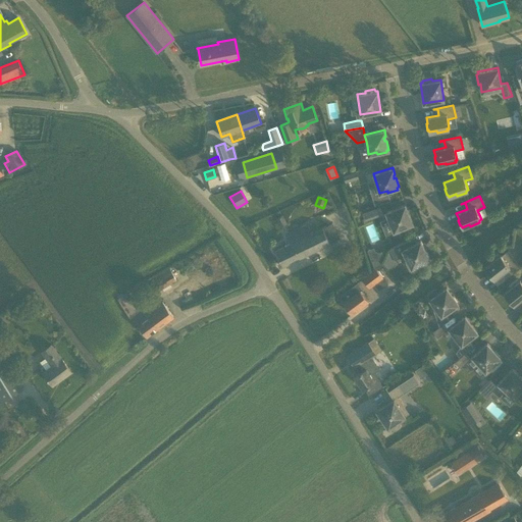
[(386,212),(394,230),(402,227),(402,229),(412,225),(411,224),(413,223),(405,204),(386,212)]
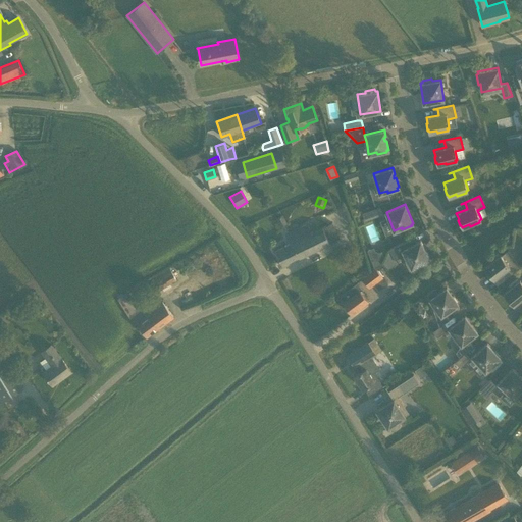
[(380,207),(362,213),(365,221),(383,214),(380,207)]
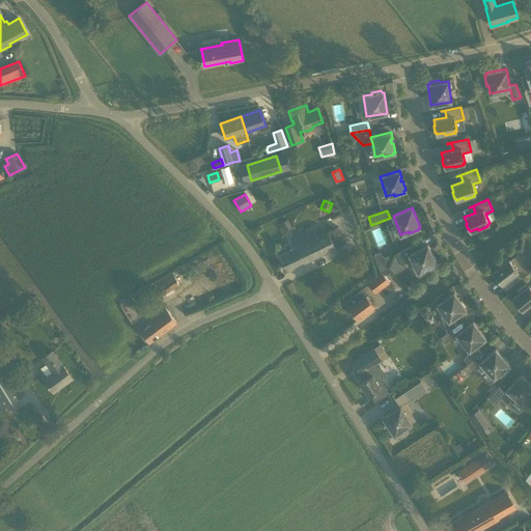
[(281,221),(285,230),(292,227),(287,218),(286,219),(284,215),(280,217),(282,221),(281,221)]
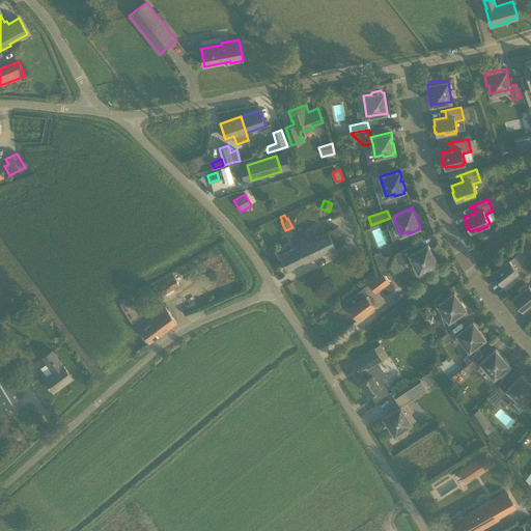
[(313,228),(309,230),(290,239),(295,248),(280,254),(287,271),(335,247),(345,242),(338,226),(328,231),(317,236),(313,228)]
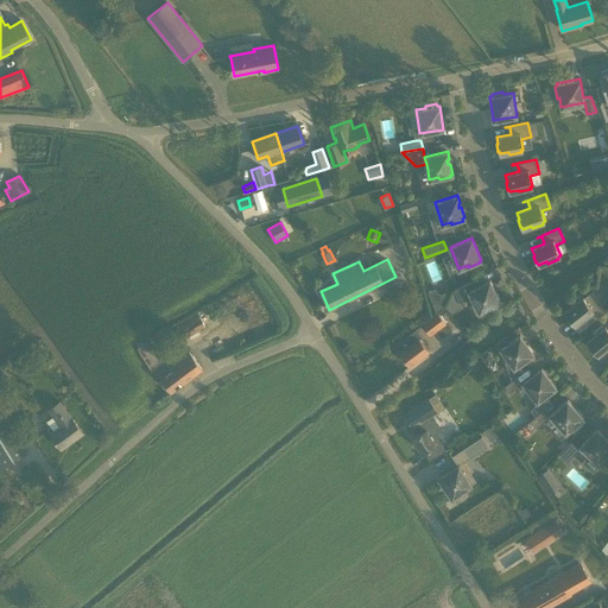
[(425,265),(434,282),(442,278),(434,260),(425,265)]
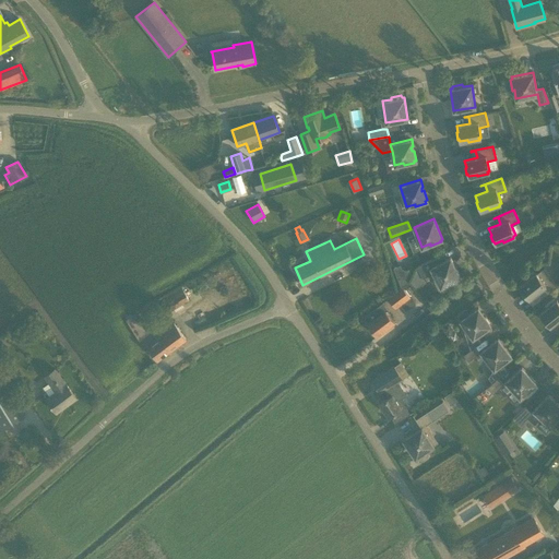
[(450,258),(436,264),(432,259),(417,266),(423,278),(433,272),(440,286),(449,283),(449,285),(459,280),(459,277),(460,277),(450,258)]
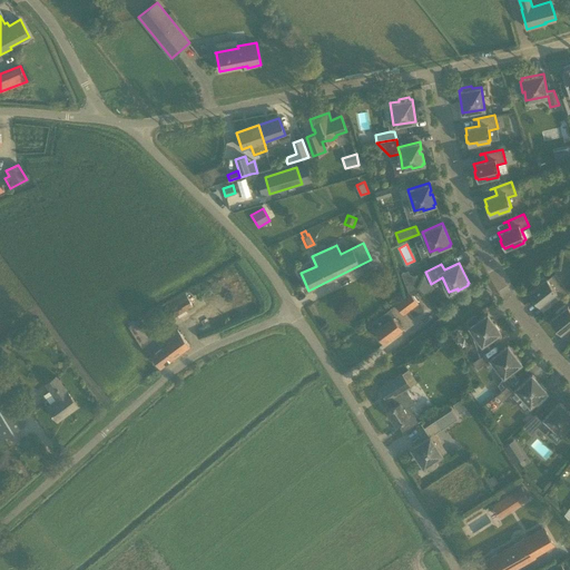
[(551,305),(568,292),(554,274),(547,278),(544,279),(543,277),(534,284),(536,286),(529,292),(530,293),(529,294),(533,300),(534,298),(539,304),(549,296),(553,302),(550,305),(551,305)]
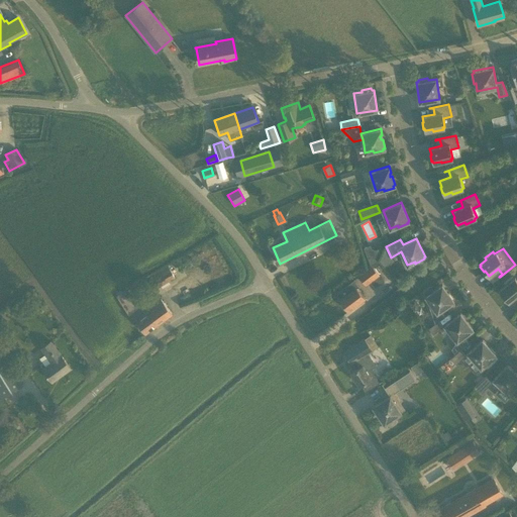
[(168,265),(150,275),(158,287),(175,277),(168,265)]
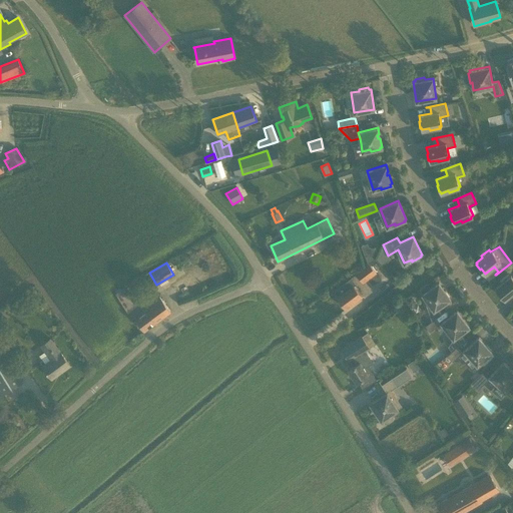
[(369,264),(356,274),(363,283),(376,273),(369,264)]
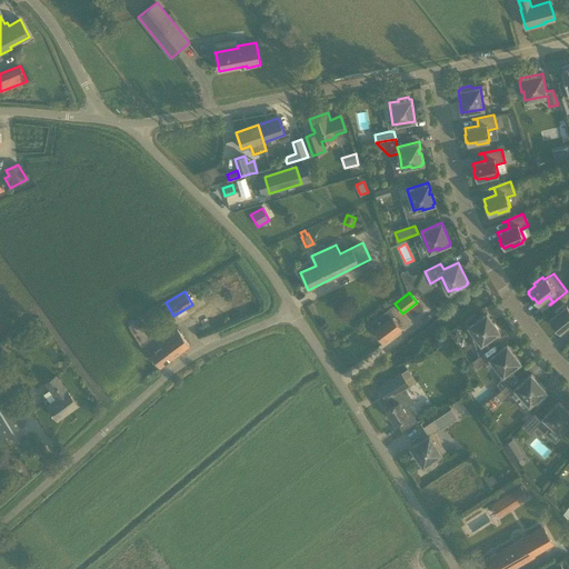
[(568,308),(567,306),(565,307),(563,305),(555,312),(556,313),(549,319),(550,321),(549,321),(553,327),(555,327),(559,331),(568,323),(568,308)]
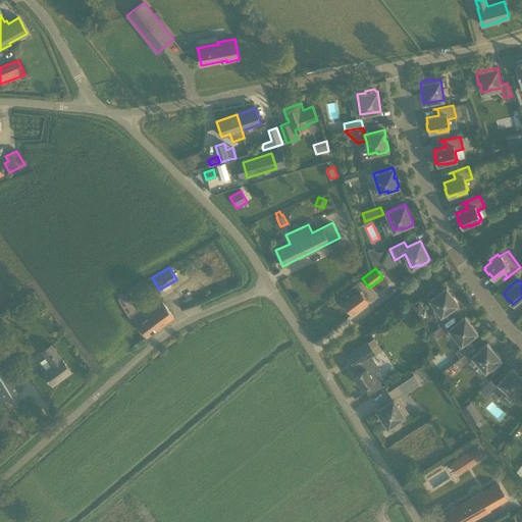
[(344,302),(343,303),(351,314),(368,301),(360,291),(362,290),(357,282),(340,296),(344,302)]
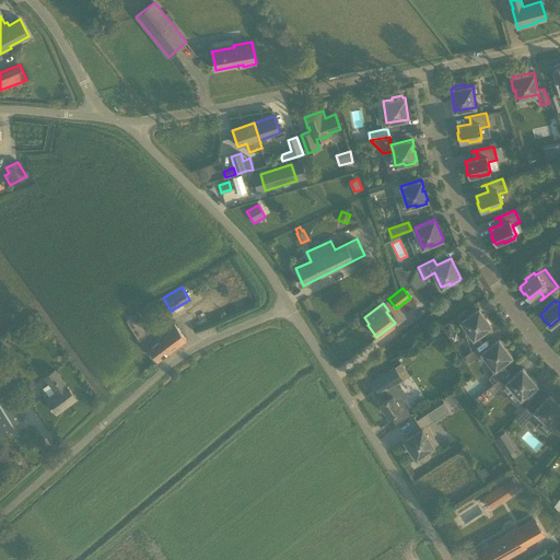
[(466,310),(457,316),(467,330),(465,331),(471,350),(470,350),(471,351),(476,348),(481,343),(477,336),(480,334),(482,335),(491,329),(490,327),(491,326),(479,308),(466,317),(463,313),(467,310),(466,310)]
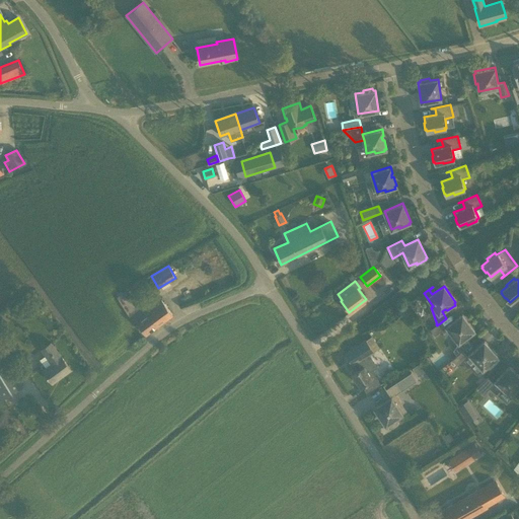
[(123,308),(134,304),(131,294),(119,298),(123,308)]
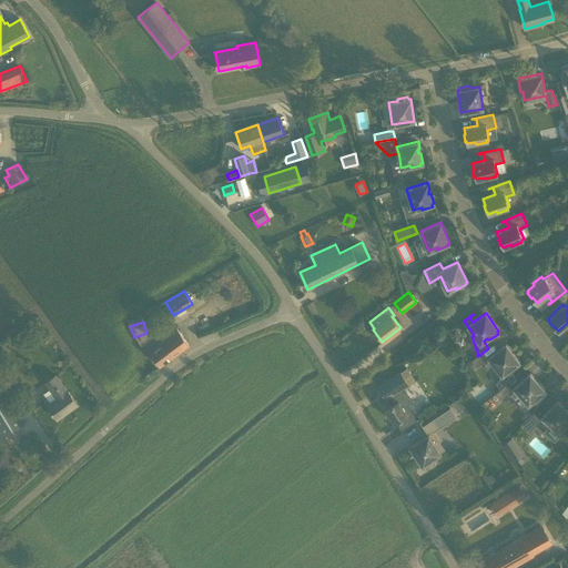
[(160,365),(189,344),(175,326),(146,347),(160,365)]
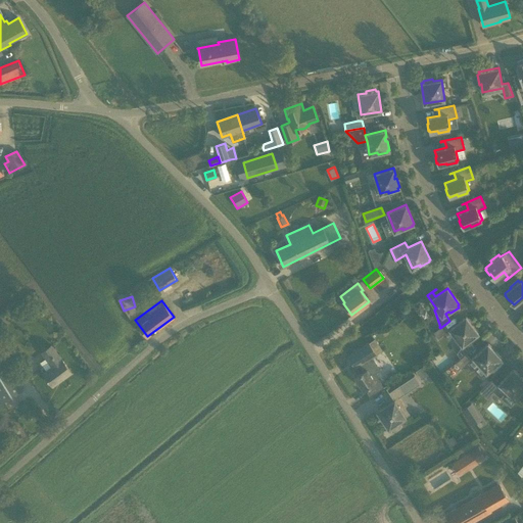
[(420,301),(414,306),(419,314),(423,312),(423,307),(420,301)]
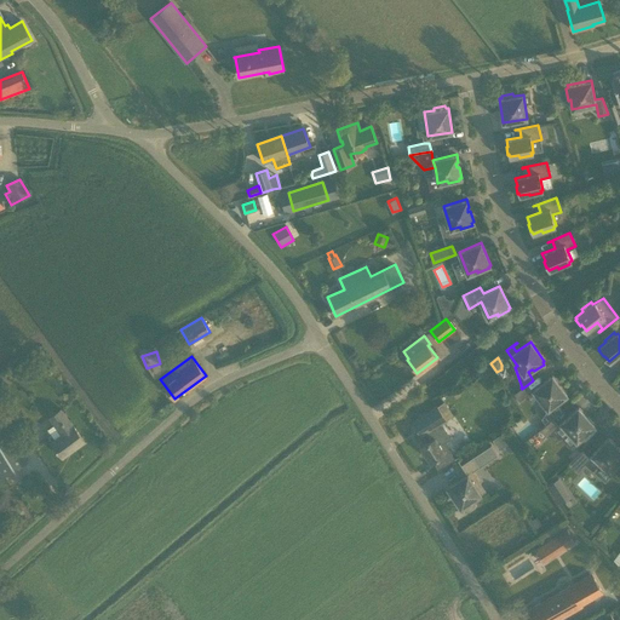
[(567,395),(558,383),(552,375),(533,390),(547,409),(556,403),(557,406),(567,397),(566,396),(567,395)]
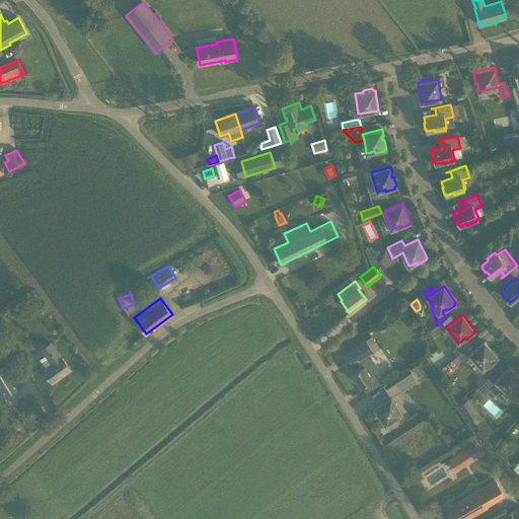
[(445,327),(441,322),(437,325),(430,329),(435,336),(445,327)]
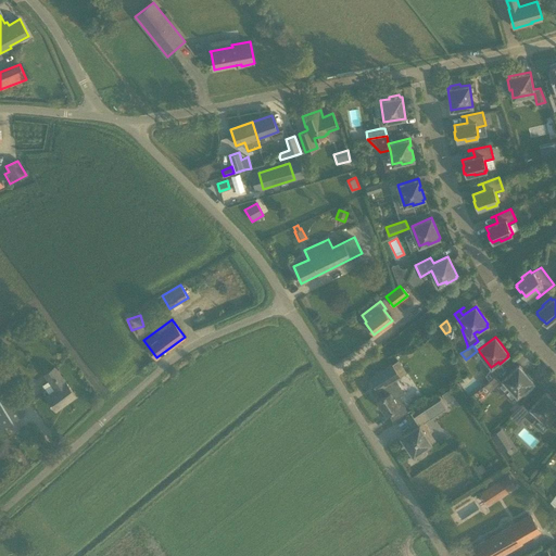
[(392,364),(370,378),(378,391),(379,391),(382,396),(378,400),(387,414),(388,413),(393,420),(408,412),(408,411),(407,411),(399,396),(394,399),(390,392),(386,386),(405,374),(396,362),(392,364)]
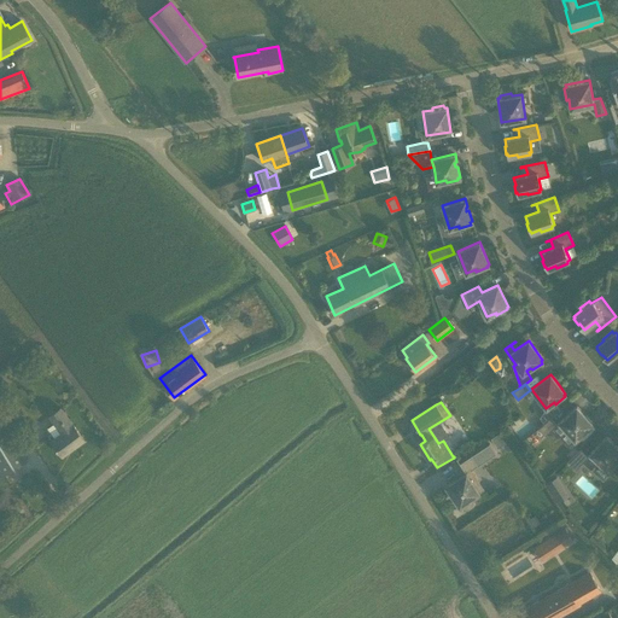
[(593,424),(586,415),(577,406),(559,421),(575,439),(582,433),(583,435),(593,427),(592,425),(593,424)]
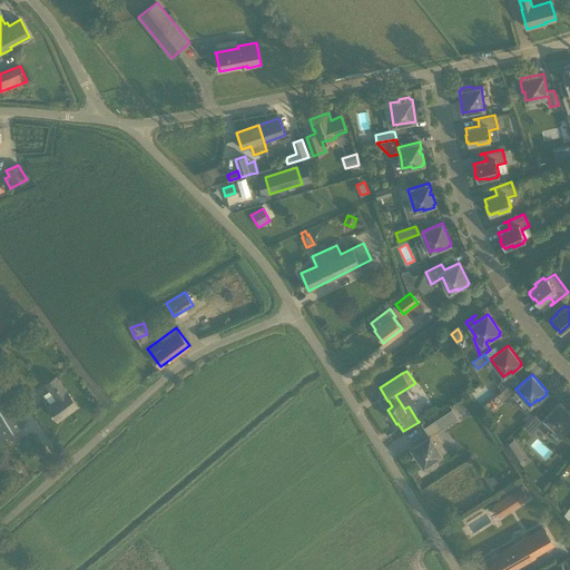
[(58,421),(78,406),(68,392),(56,376),(46,384),(57,400),(48,406),(58,421)]
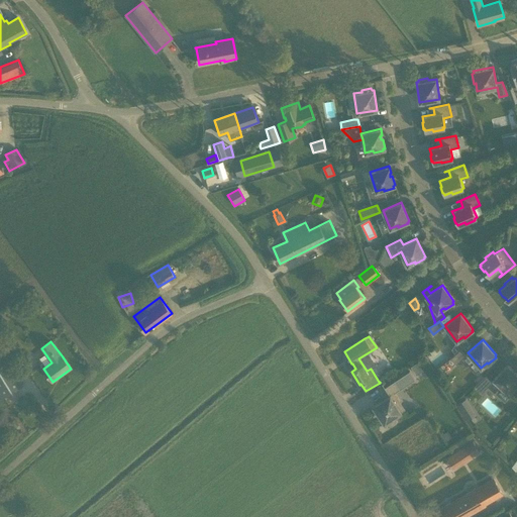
[(460,349),(450,358),(455,365),(467,355),(460,349)]
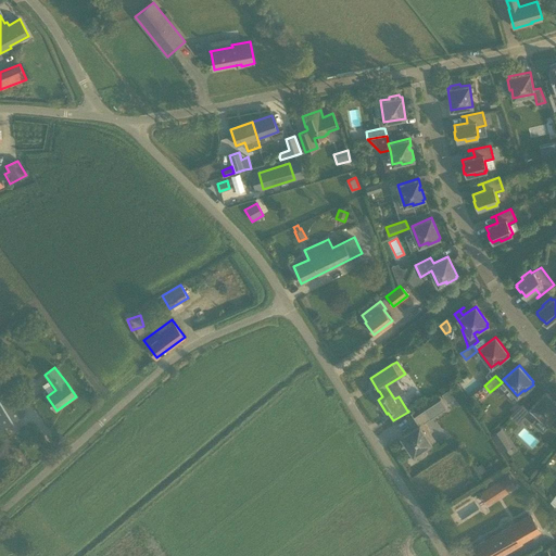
[(450,389),(442,393),(447,403),(455,397),(450,389)]
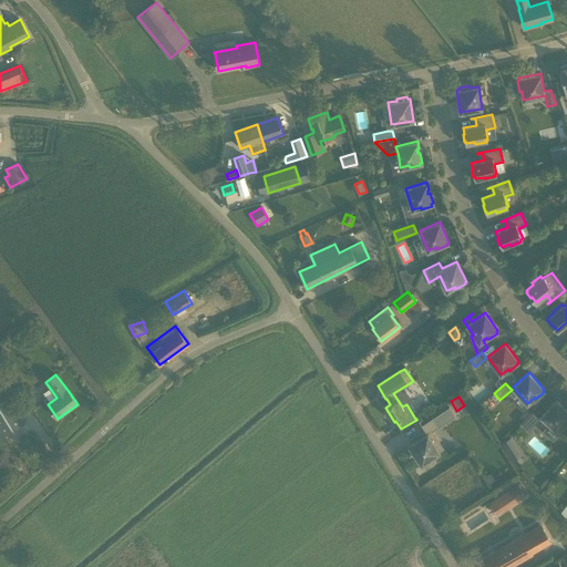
[(566,410),(565,408),(556,400),(540,416),(557,431),(563,425),(565,426),(566,423),(566,410)]
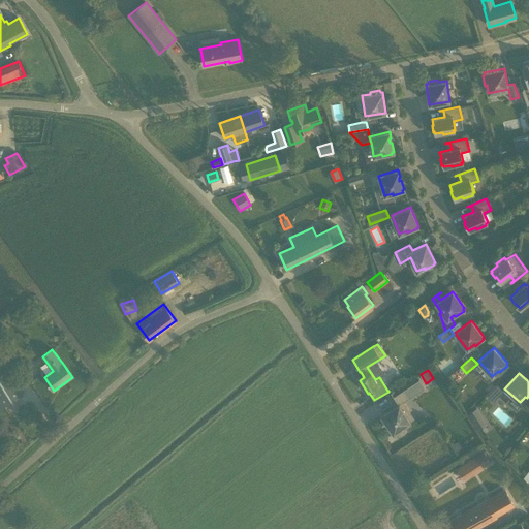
[(496,384),(485,396),(493,402),(503,391),(496,384)]
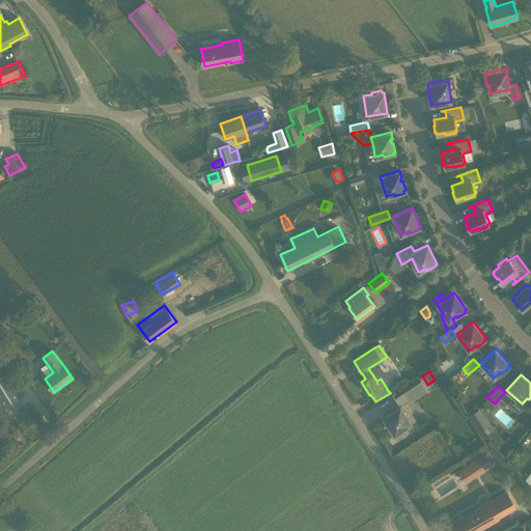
[(383,417),(387,423),(389,422),(391,425),(389,426),(394,435),(396,434),(398,437),(402,437),(407,435),(408,430),(406,427),(416,420),(404,403),(411,400),(404,391),(395,398),(400,406),(383,417)]
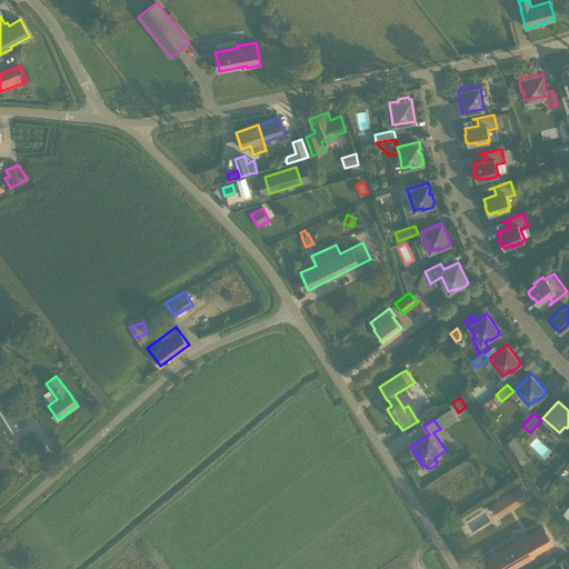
[(503,445),(510,455),(520,449),(513,438),(503,445)]
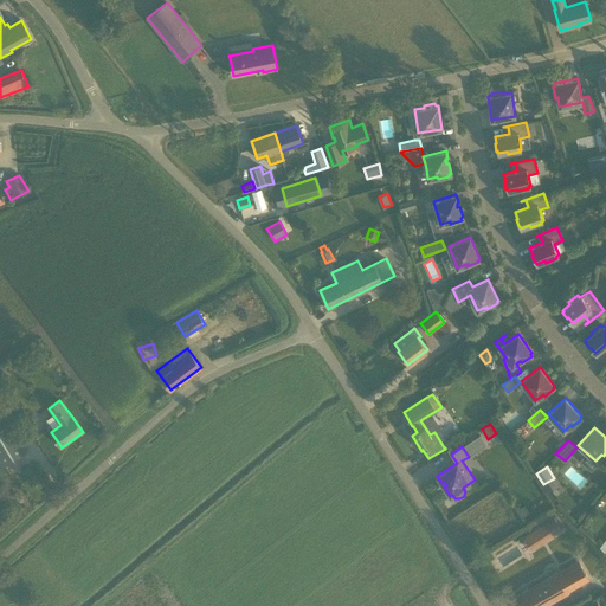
[(524,505),(519,509),(524,517),(530,514),(524,505)]
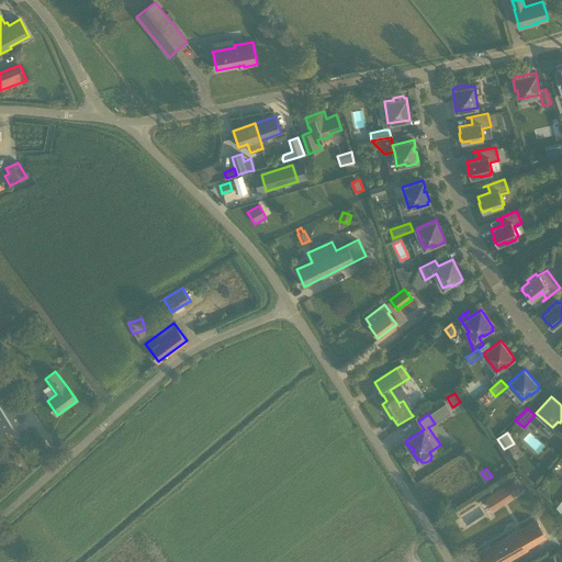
[(484,498),(492,510),(521,492),(514,480),(484,498)]
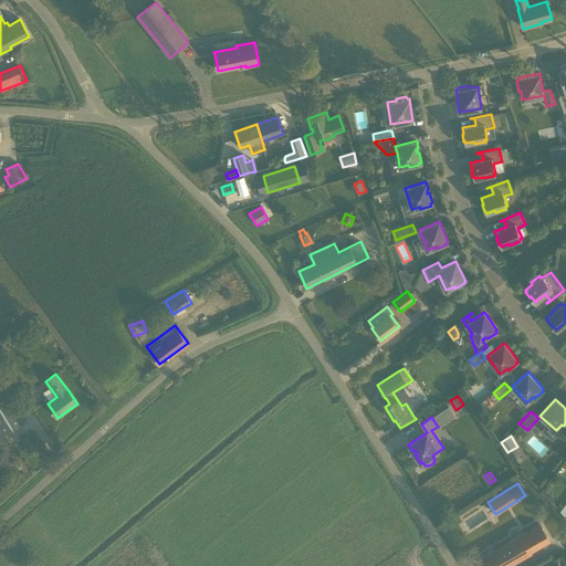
[(541,524),(479,558),(482,565),(509,565),(532,554),(531,552),(549,542),(541,524)]
